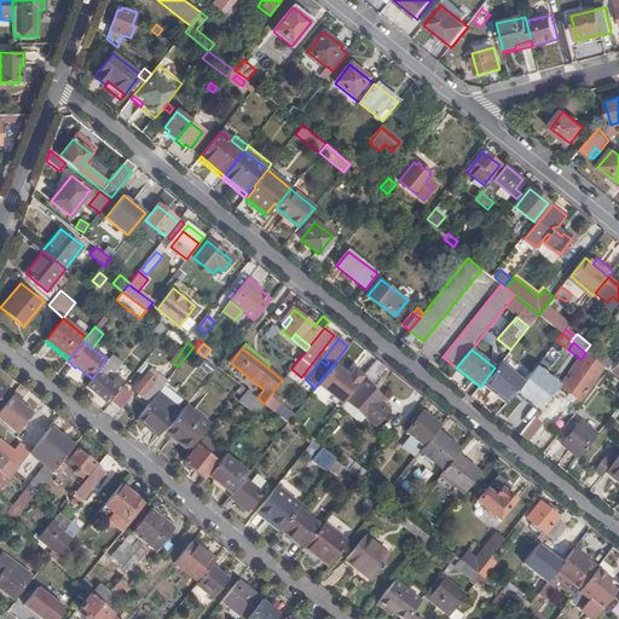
[(605,368),(585,353),(580,359),(560,386),(578,400),(605,368)]
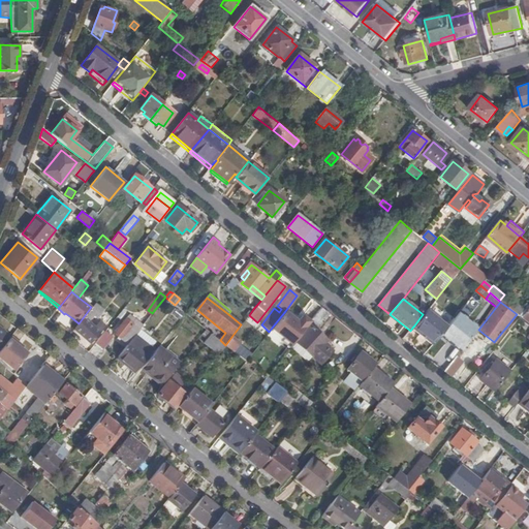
[(79,323),(73,329),(91,342),(104,327),(99,322),(96,325),(90,320),(93,315),(96,317),(103,309),(95,303),(91,307),(79,323)]
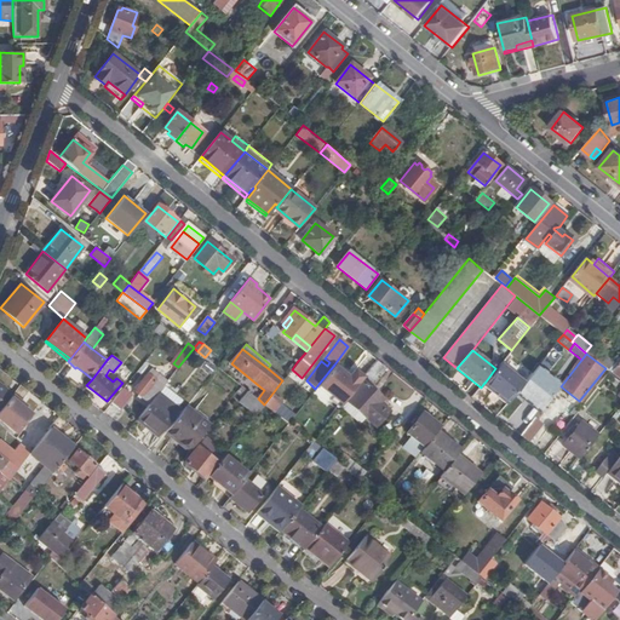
[(374,380),(385,367),(377,360),(366,374),(374,380)]
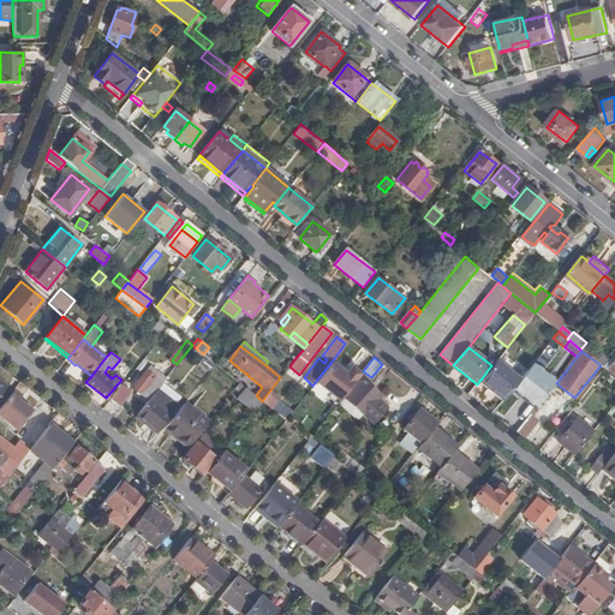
[(336,404),(360,372),(351,365),(346,372),(332,362),(316,381),(330,393),(327,396),(336,404)]
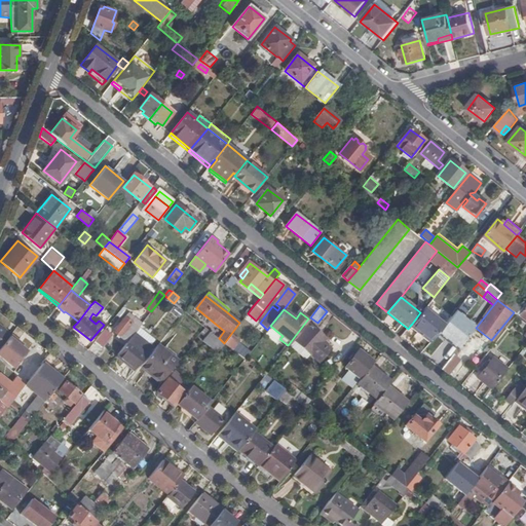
[(423,309),(420,312),(412,324),(419,330),(417,332),(429,343),(443,326),(423,309)]
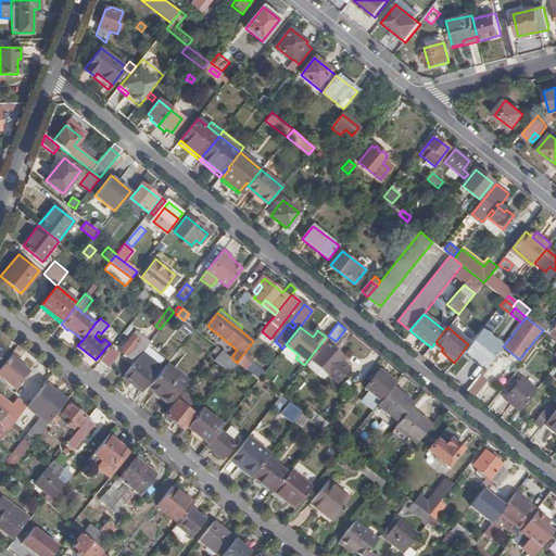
[(144,349),(150,343),(142,338),(139,341),(133,336),(119,351),(135,362),(135,361),(144,349)]
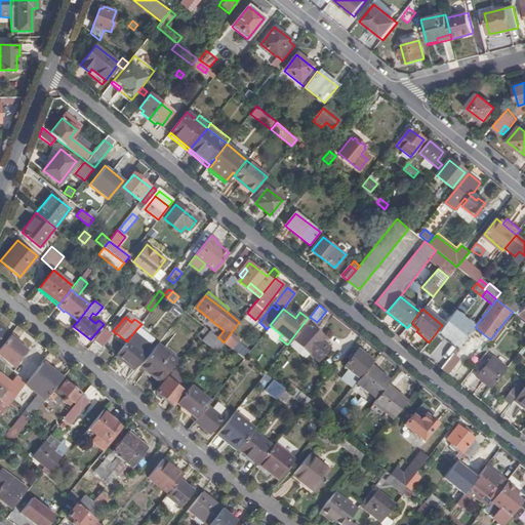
[(294,340),(309,354),(312,356),(323,340),(325,338),(308,323),(293,339),(294,340)]
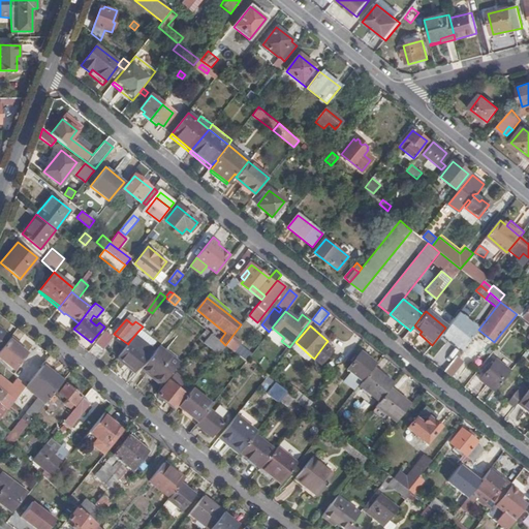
[(412,328),(419,334),(422,332),(414,325),(412,328)]
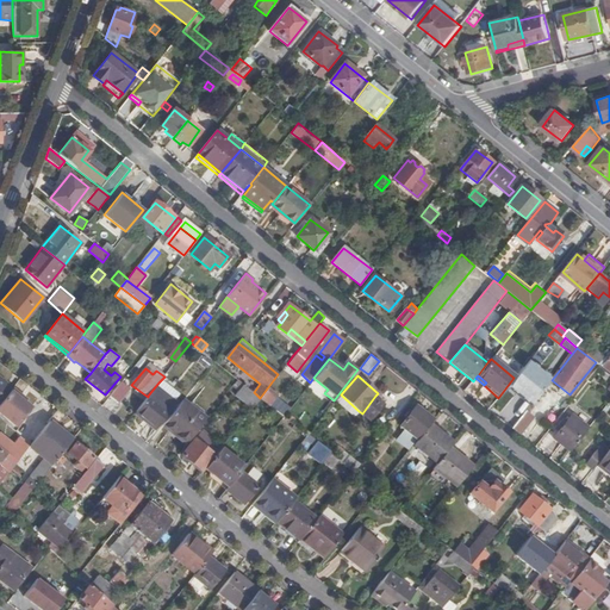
[(0,404),(13,388),(0,377),(0,404)]
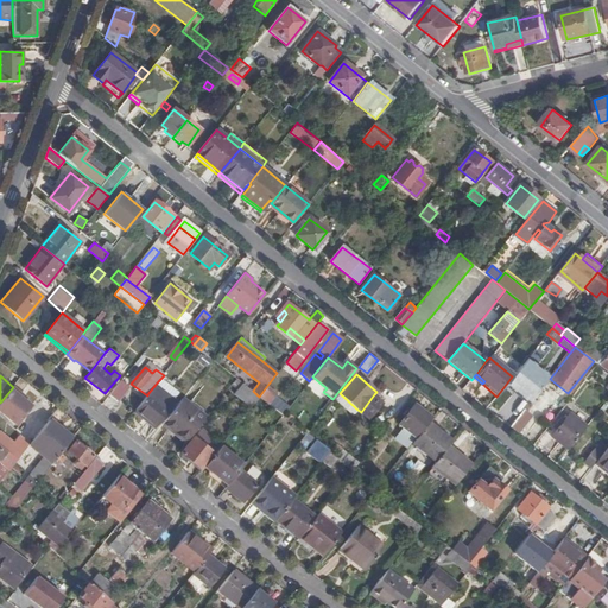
[(120,381),(109,394),(116,401),(128,387),(120,381)]
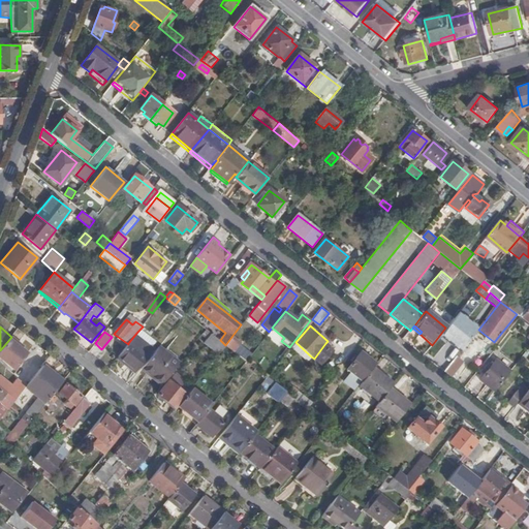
[(137,332),(128,343),(146,358),(154,346),(137,332)]
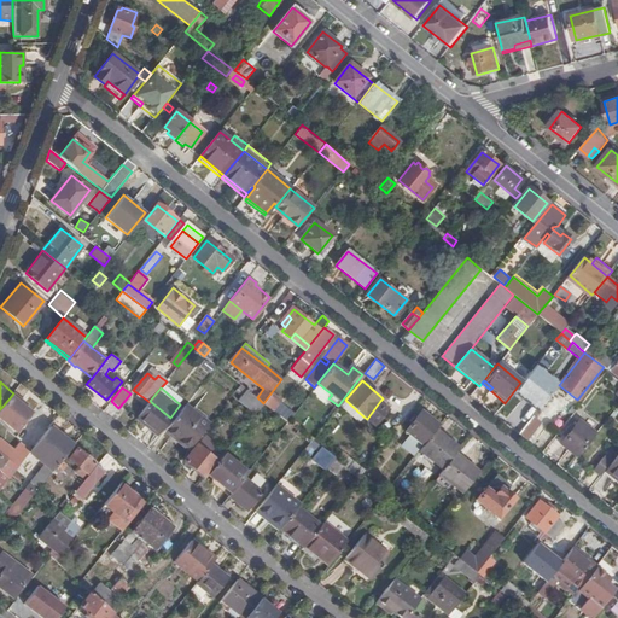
[(255,413),(263,403),(257,397),(246,390),(239,400),(255,413)]
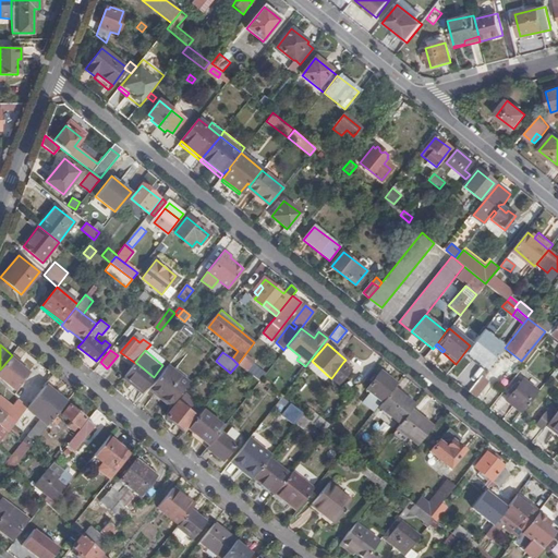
[(25,365),(12,355),(0,370),(0,378),(5,383),(15,391),(29,373),(23,367),(25,365)]
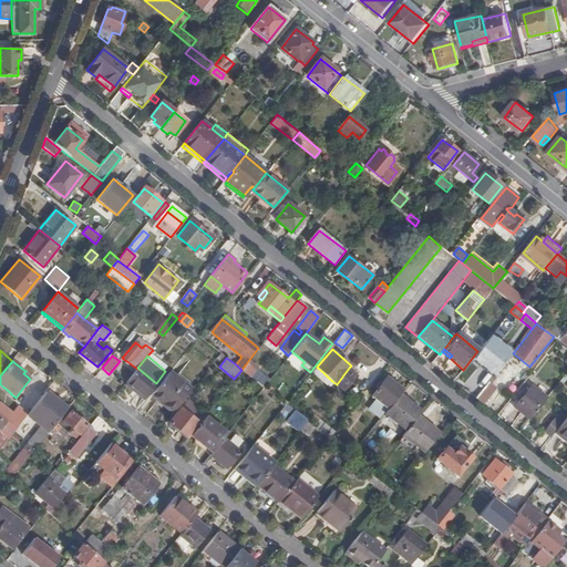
[(241,370),(249,375),(256,367),(248,361),(241,370)]
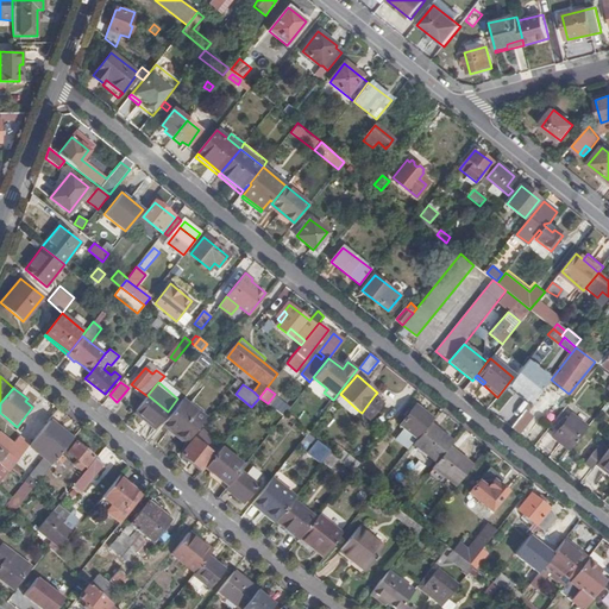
[(504,422),(512,428),(521,415),(516,412),(525,401),(528,396),(519,388),(514,393),(508,388),(500,399),(514,410),(504,422)]
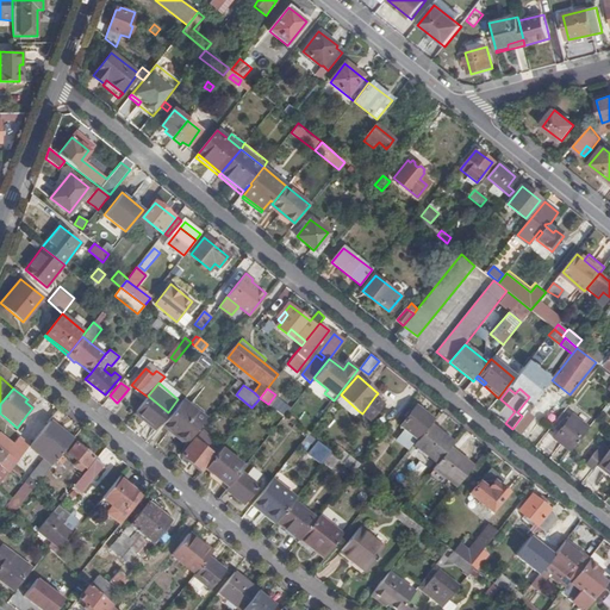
[(136,411),(155,427),(156,428),(168,412),(148,396),(148,397),(136,411)]
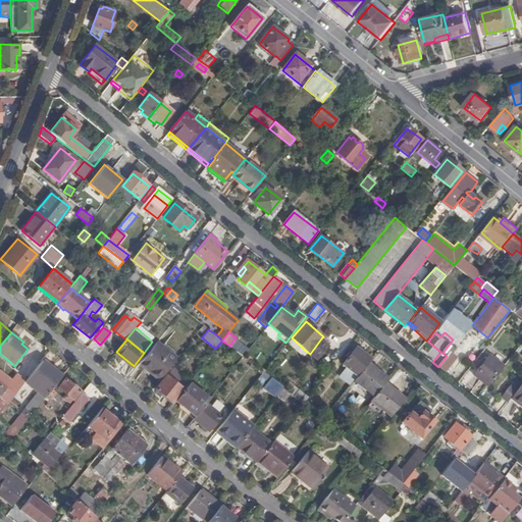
[(304,355),(307,352),(293,338),(289,343),(304,355)]
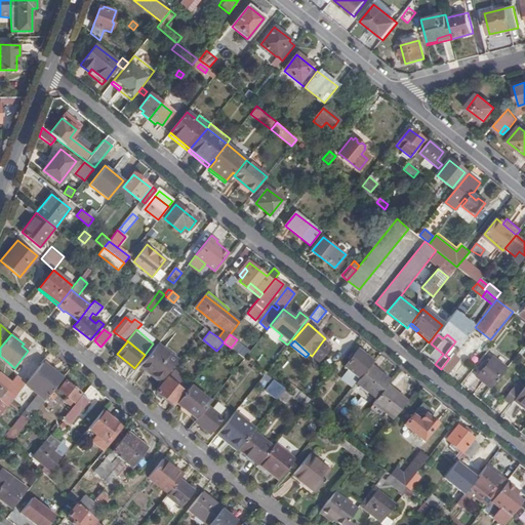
[(323,340),(312,356),(318,362),(330,348),(323,340)]
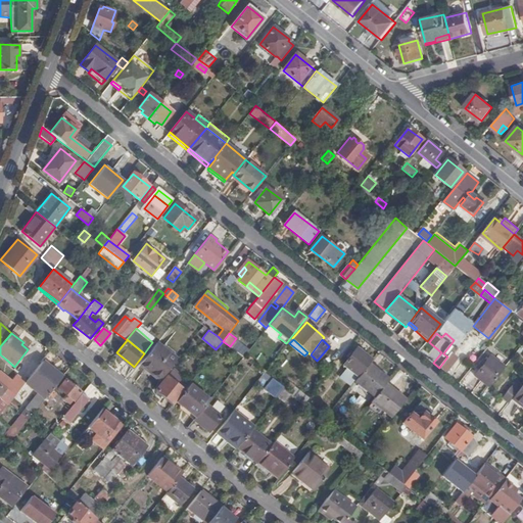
[(480,341),(463,363),(470,369),(487,347),(480,341)]
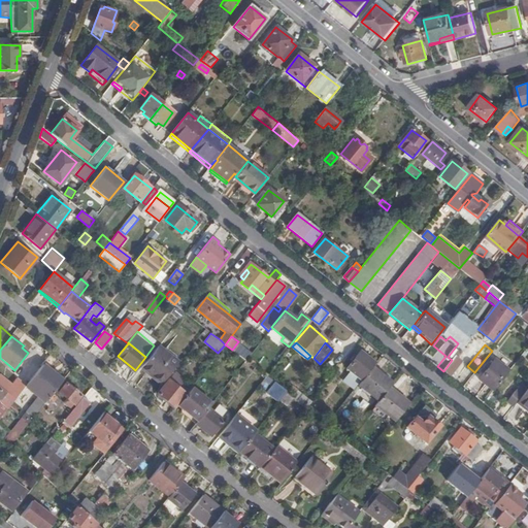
[(158,345),(141,367),(161,384),(177,362),(158,345)]
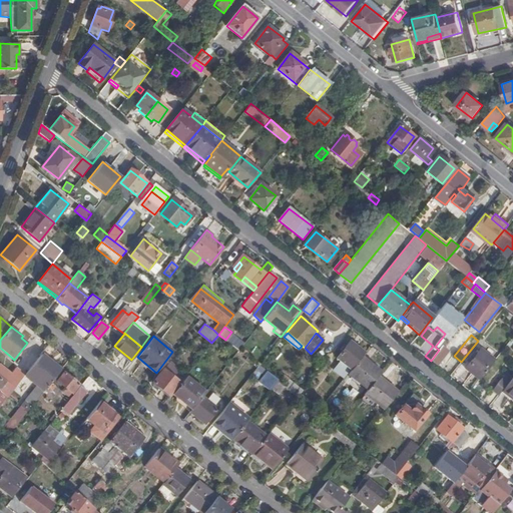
[(444,345),(446,341),(442,338),(435,347),(439,350),(440,349),(444,345)]
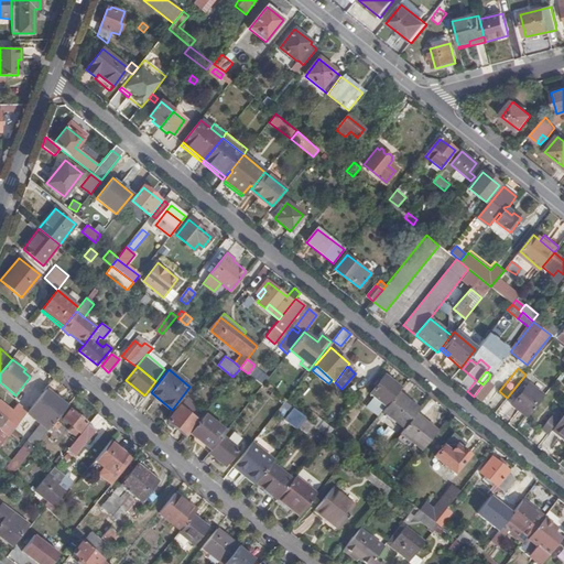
[(387,405),(397,392),(400,388),(384,376),(378,384),(376,387),(370,393),(387,405)]
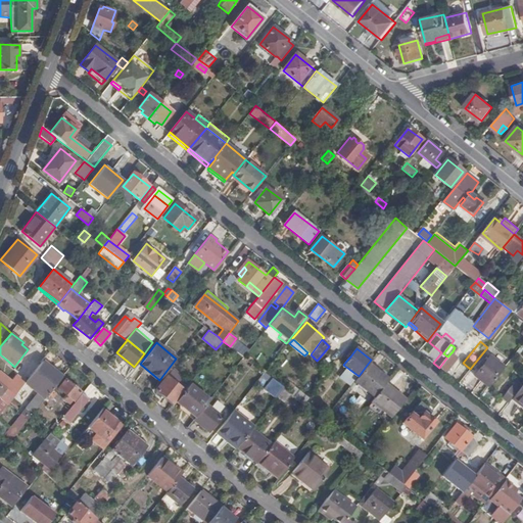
[(448,355),(455,361),(458,355),(453,351),(448,355)]
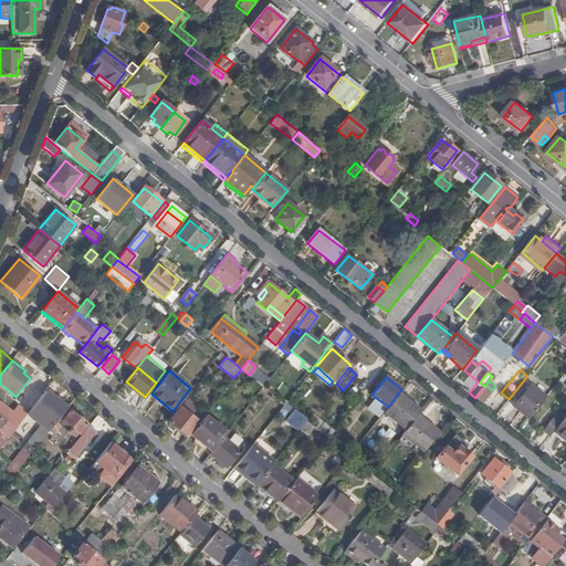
[(40,399),(45,391),(49,387),(42,381),(39,386),(33,392),(40,399)]
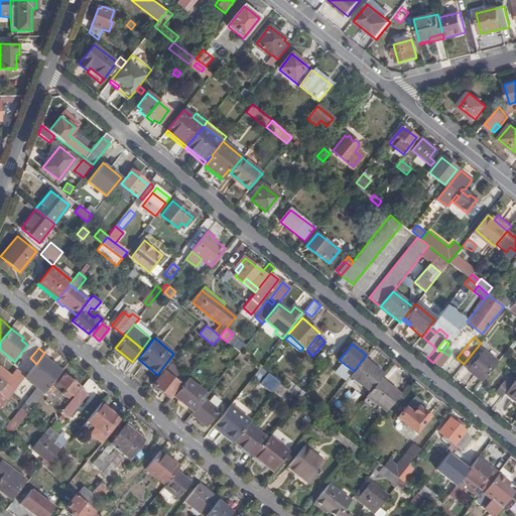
[(115,348),(114,349),(130,363),(131,361),(115,348)]
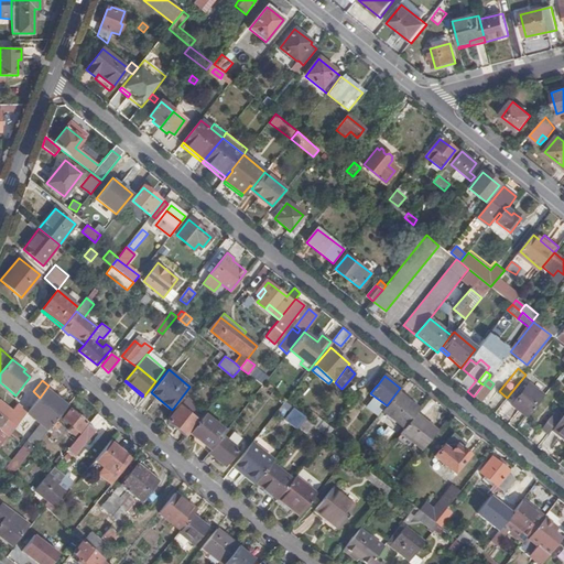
[(490,389),(484,383),(483,384),(474,397),(480,402),(490,389)]
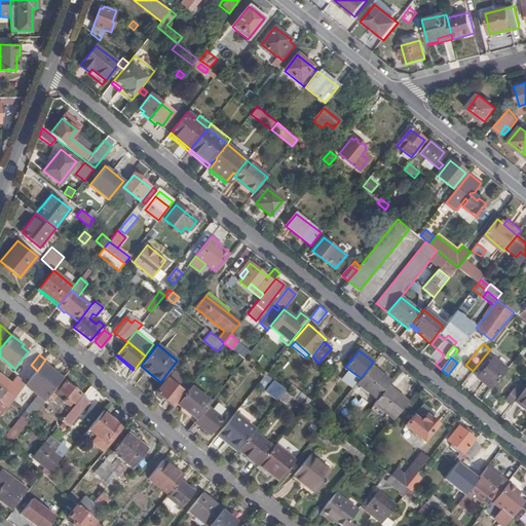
[(491,388),(506,369),(493,359),(489,364),(485,369),(478,377),(491,388)]
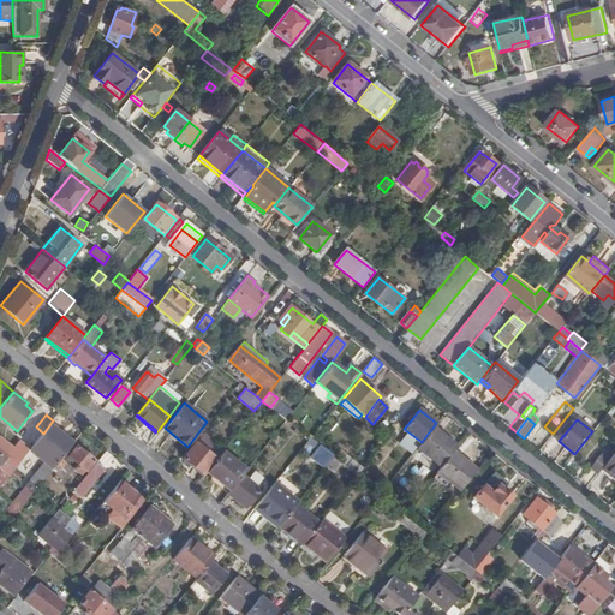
[(61,459),(73,445),(49,425),(43,434),(31,448),(55,467),(61,459)]
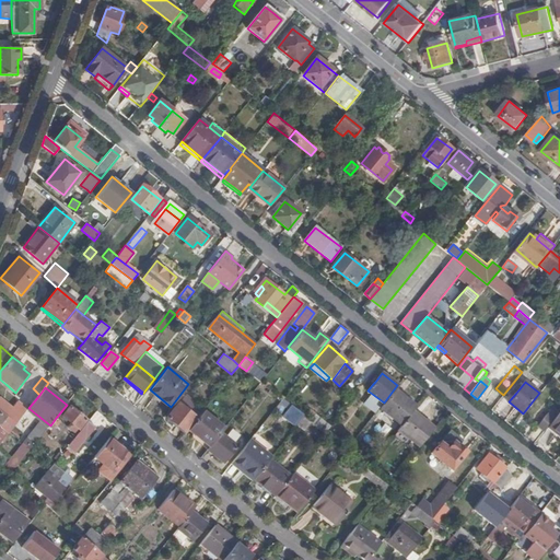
[(0,398),(0,409),(14,422),(33,399),(21,389),(8,406),(0,398)]
